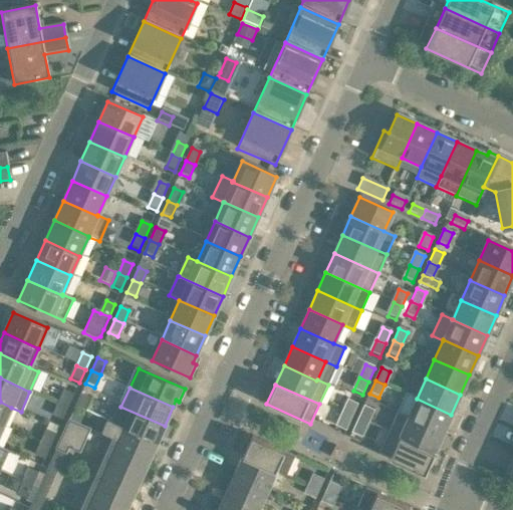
[(73,397),(64,393),(59,405),(67,409),(73,397)]
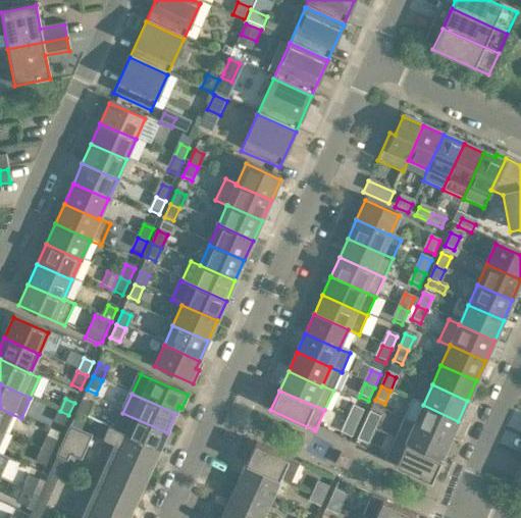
[(403,420),(449,441),(458,421),(423,405),(412,400),(403,420)]
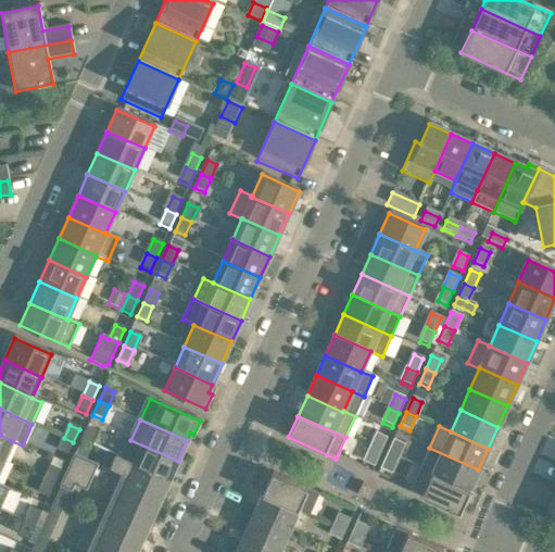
[(80,442),(90,447),(97,431),(87,427),(80,442)]
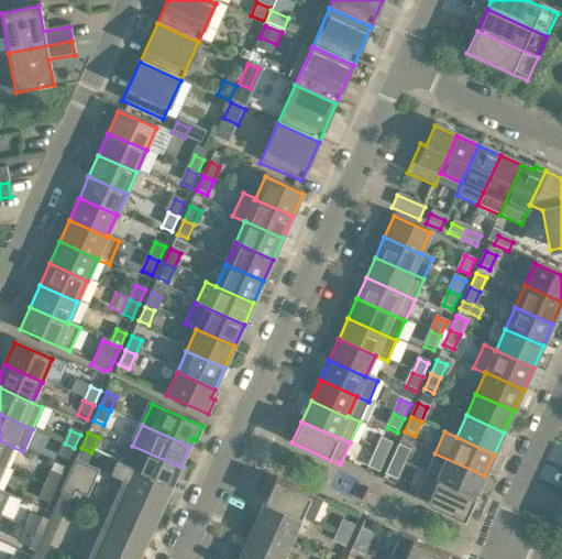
[(12,447),(0,440),(0,467),(3,468),(12,447)]
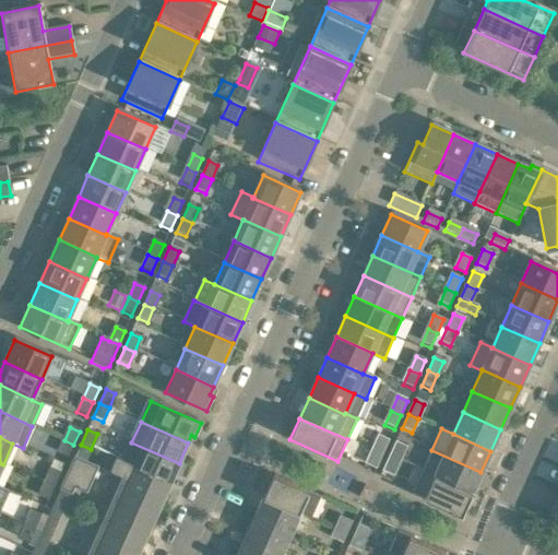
[(389,441),(379,437),(372,451),(382,456),(389,441)]
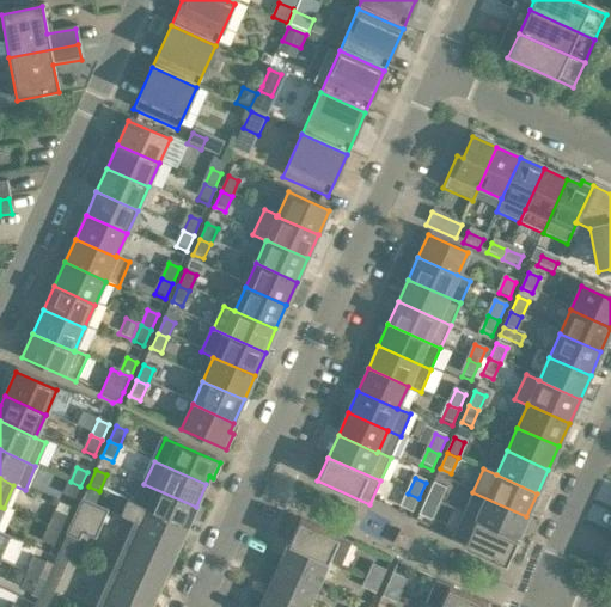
[(63,497),(73,502),(80,486),(71,482),(63,497)]
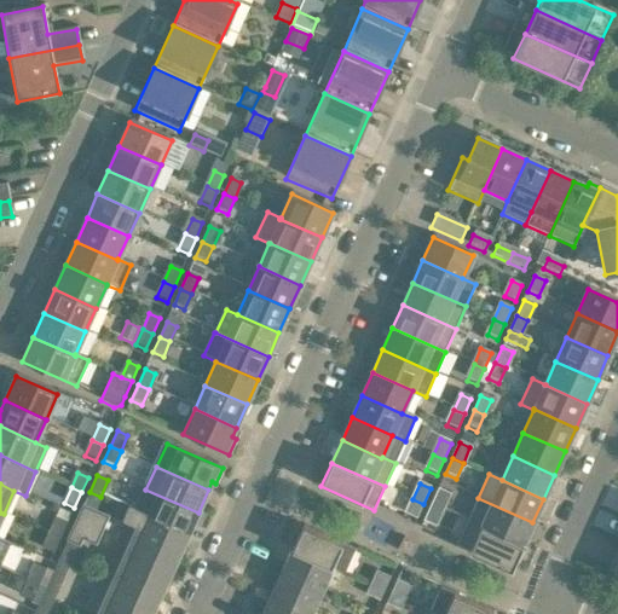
[(136,511),(188,536),(198,513),(145,490),(136,511)]
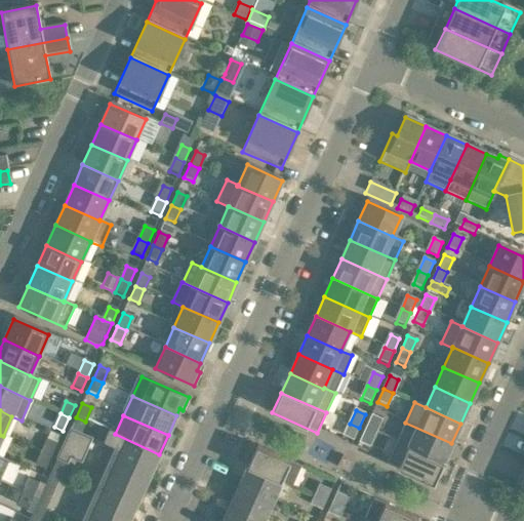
[(380,421),(371,416),(365,430),(374,434),(380,421)]
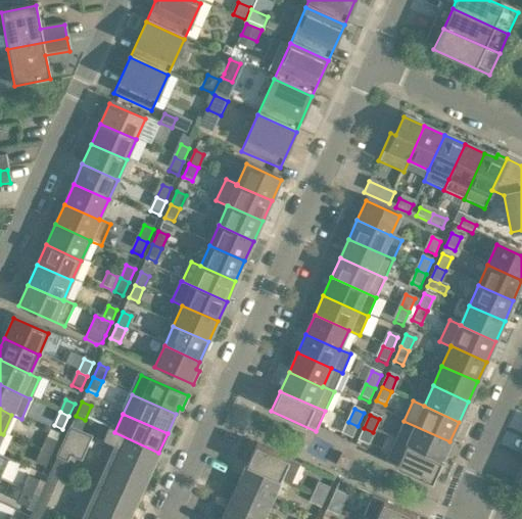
[(394,441),(440,462),(449,441),(404,421),(394,441)]
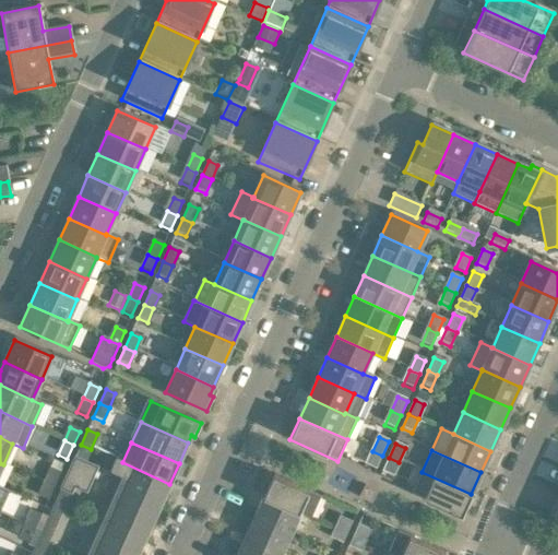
[(367,465),(376,470),(382,456),(372,451),(367,465)]
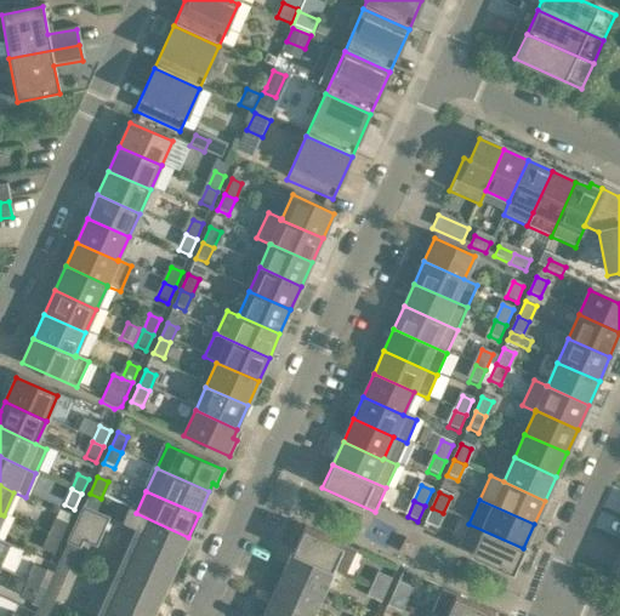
[(425,523),(436,528),(443,513),(432,508),(425,523)]
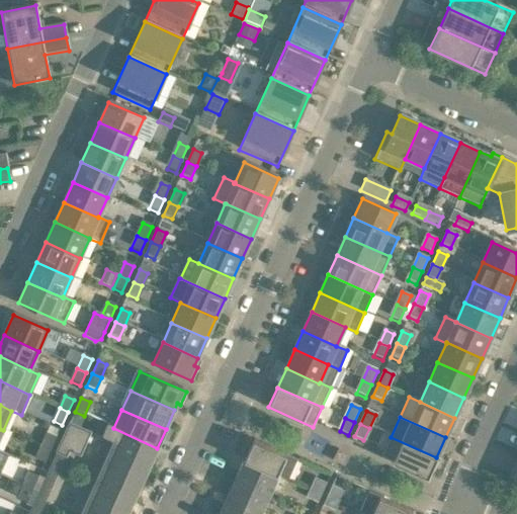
[(59,447),(79,456),(89,434),(69,425),(59,447)]
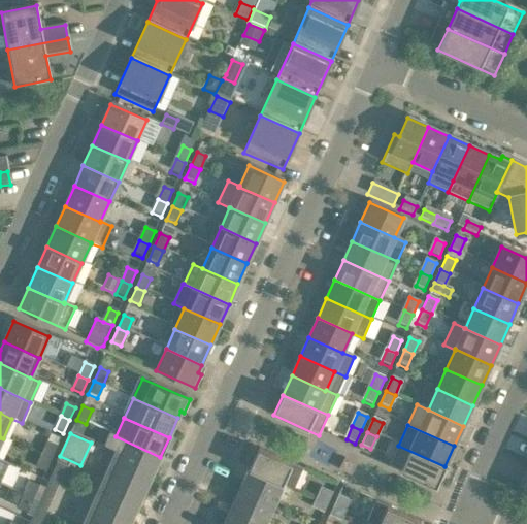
[(130,523),(160,457),(116,436),(110,434),(105,447),(121,454),(89,523),(130,523)]
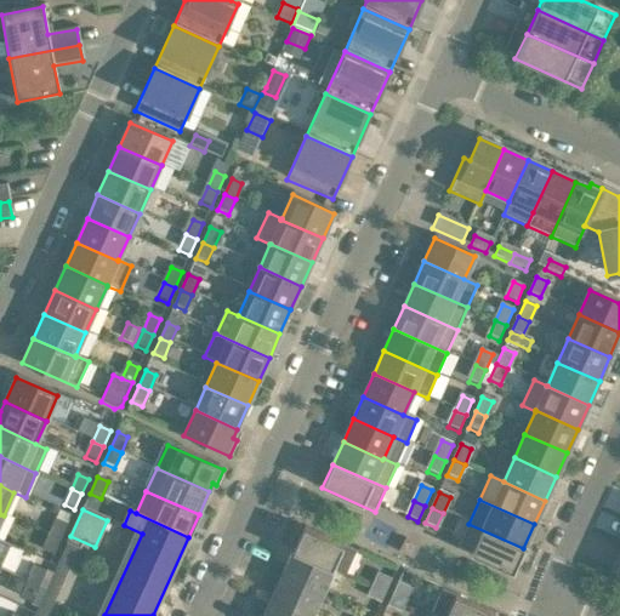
[(67,526),(57,522),(50,537),(61,542),(67,526)]
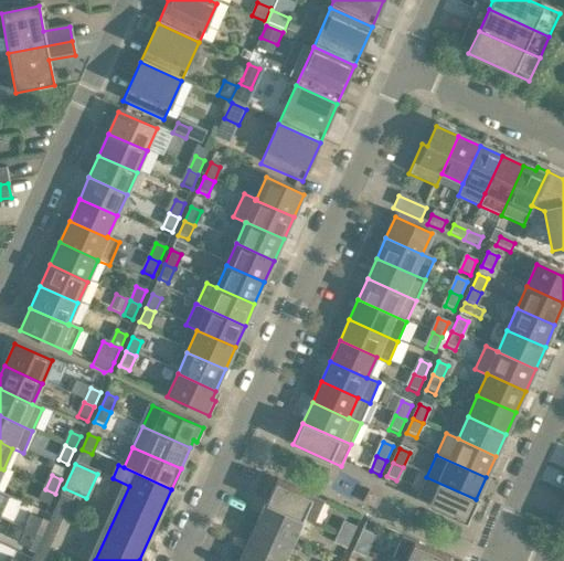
[(416,499),(466,521),(476,499),(426,477),(416,499)]
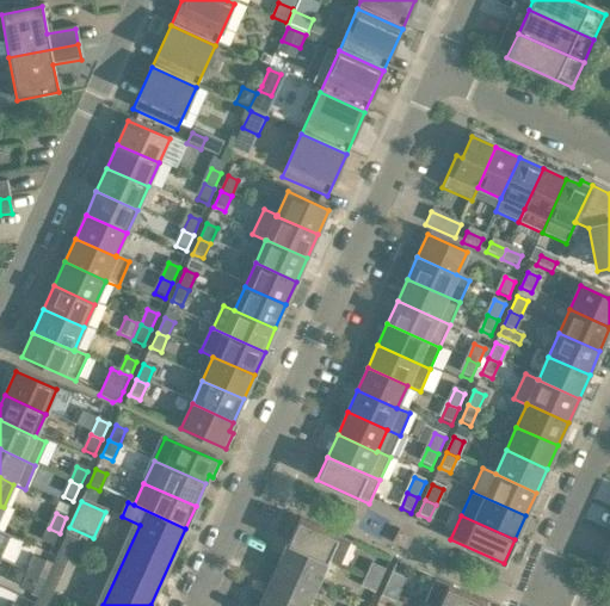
[(350,544),(299,520),(288,544),(327,561),(340,567),(350,544)]
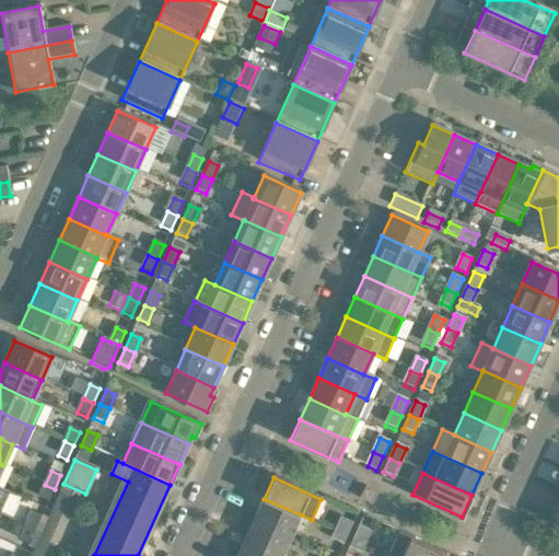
[(38,499),(48,504),(55,489),(45,485),(38,499)]
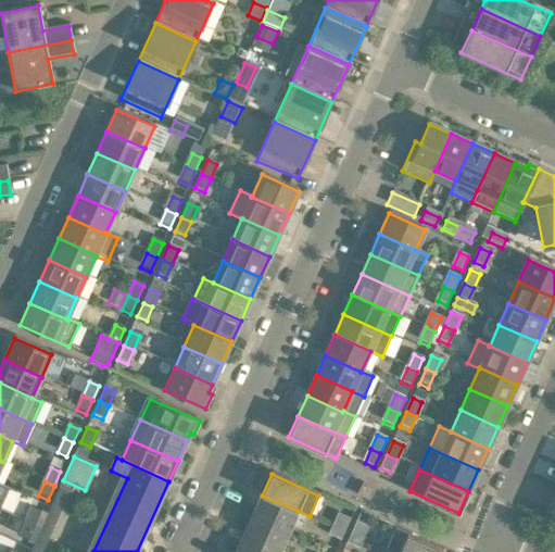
[(375,492),(362,485),(356,496),(368,502),(375,492)]
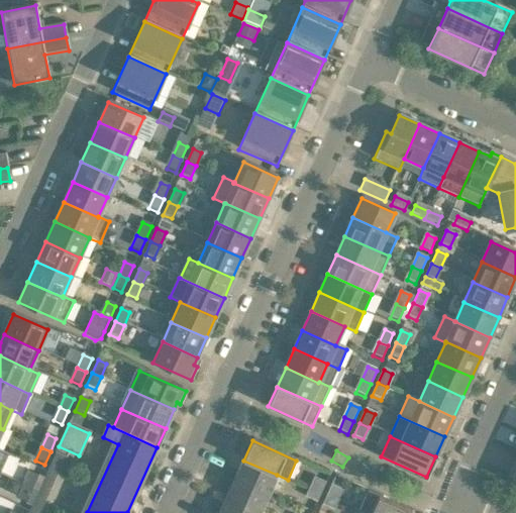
[(0,474),(8,456),(0,452),(0,474)]
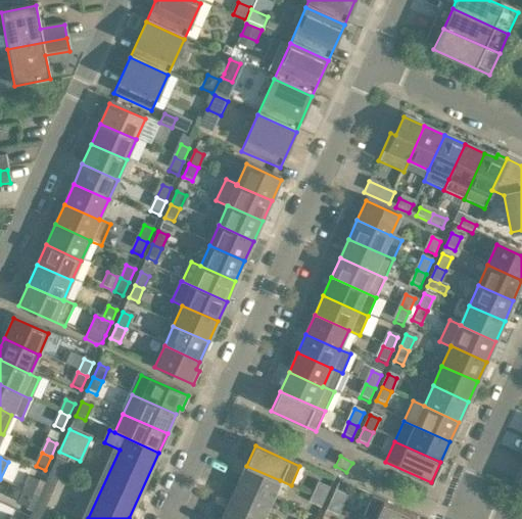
[(42,518),(67,462),(58,458),(31,518),(42,518)]
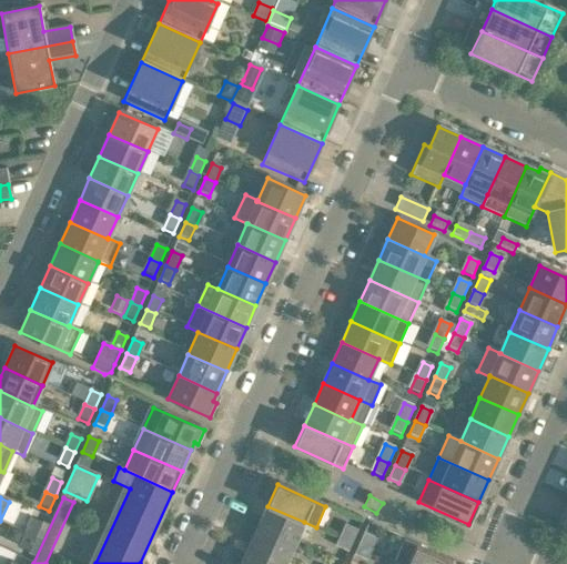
[(304,522),(267,506),(259,526),(294,543),(304,522)]
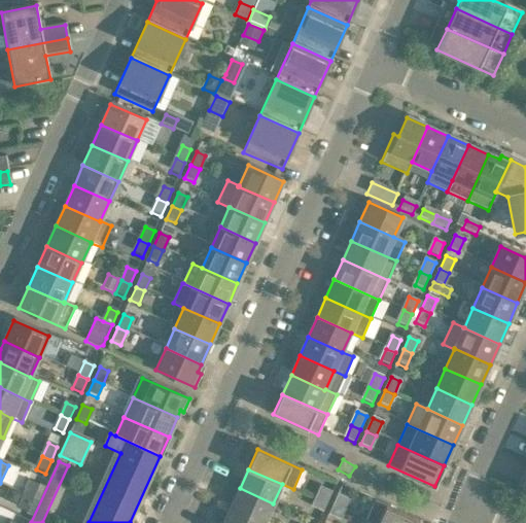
[(39,487),(30,483),(24,496),(33,500),(39,487)]
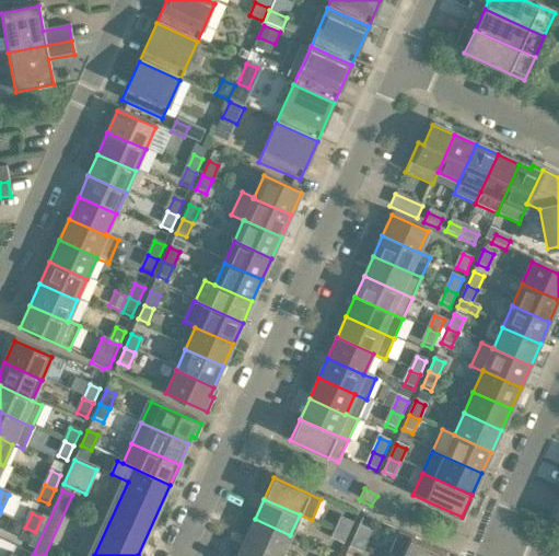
[(246,540),(281,555),(290,535),(255,519),(246,540)]
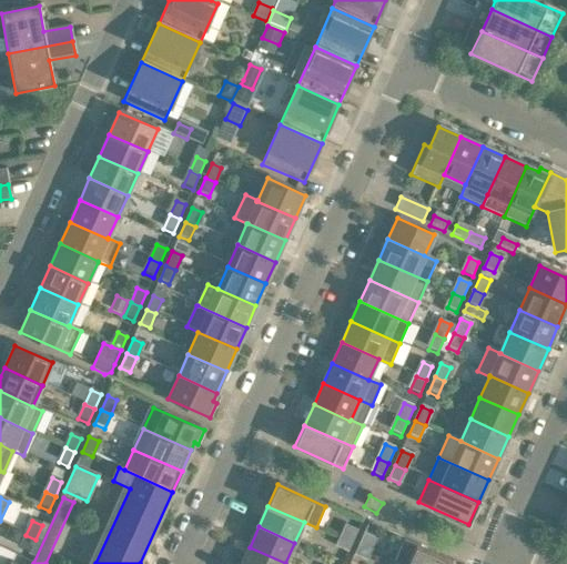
[(356,533),(344,527),(338,537),(352,544),(356,533)]
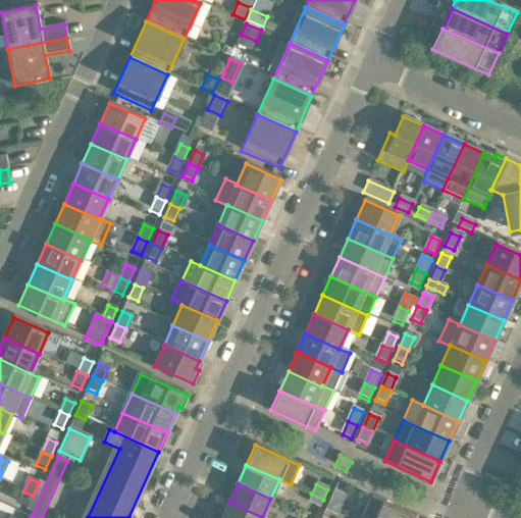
[(17,505),(27,509),(33,496),(23,491),(17,505)]
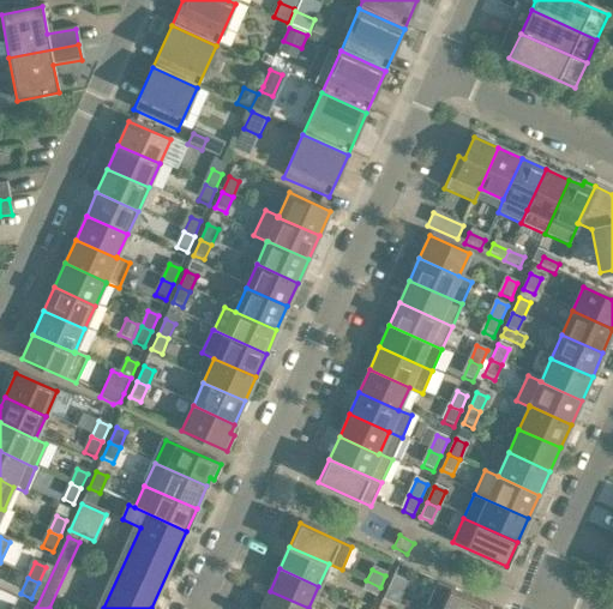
[(407,585),(392,579),(388,590),(401,596),(407,585)]
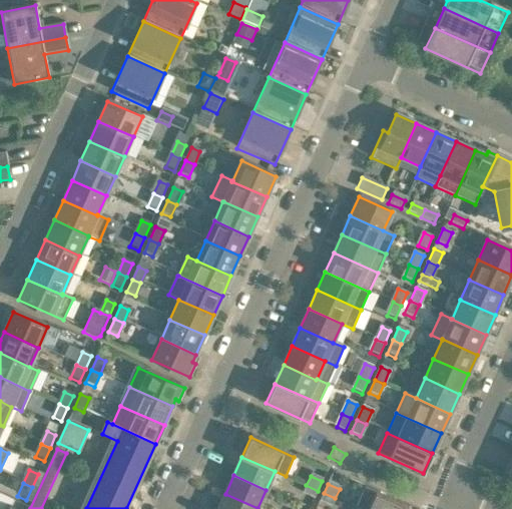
[(302,495),(314,501),(318,491),(306,485),(302,495)]
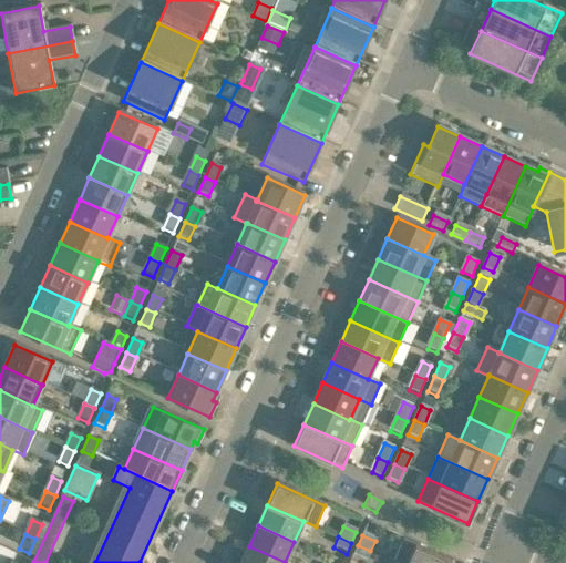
[(451,562),(403,540),(393,562),(451,562)]
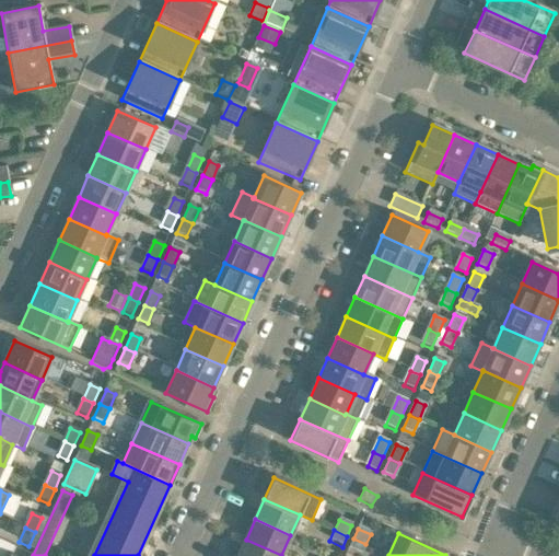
[(348,549),(359,555),(361,555),(365,544),(353,539),(348,549)]
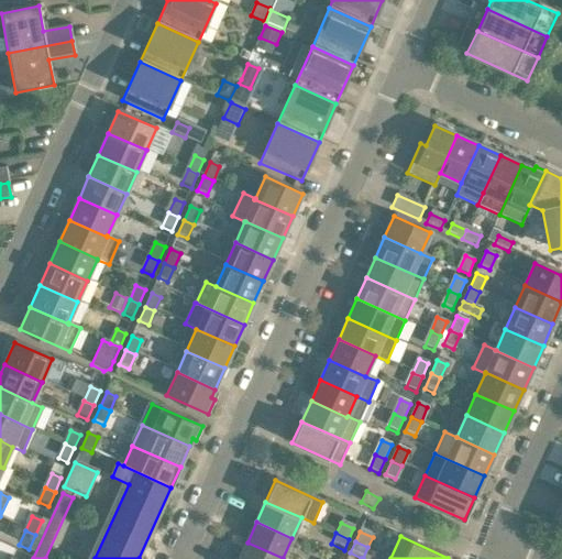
[(283,558),(248,543),(240,558),(283,558)]
